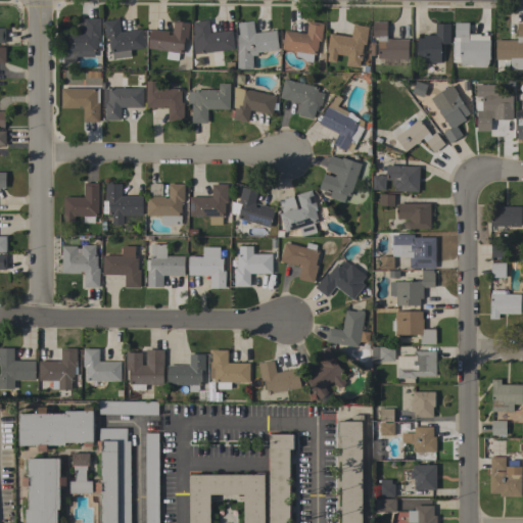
[(100,38),(97,38),(97,52),(95,52),(94,57),(77,57),(77,63),(64,62),(64,51),(62,51),(62,32),(81,33),(82,18),(100,18),(100,38)]
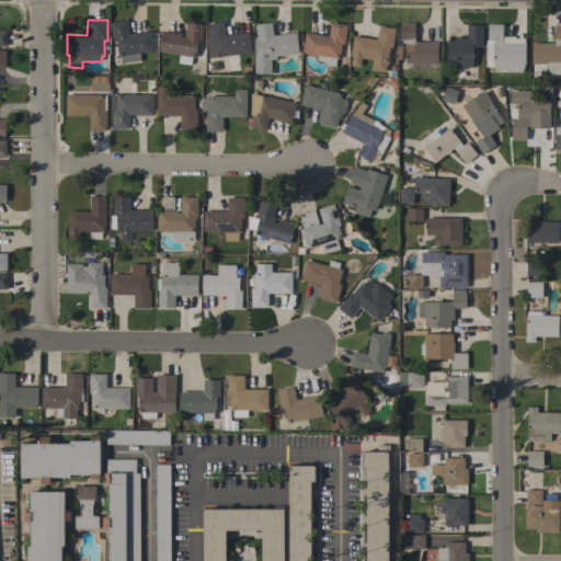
[(152,31),(155,52),(139,54),(140,61),(121,64),(121,56),(118,57),(116,42),(113,42),(111,23),(127,21),(129,34),(152,31)]
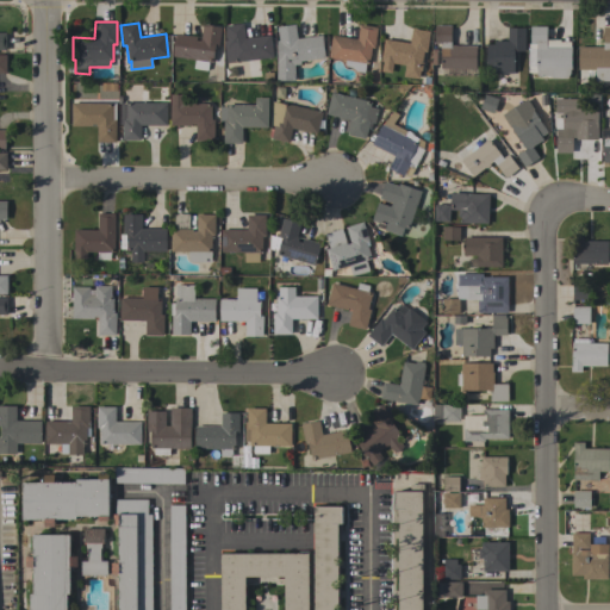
[(209,62),(207,70),(193,69),(194,60),(172,56),(175,33),(200,37),(203,24),(221,27),(218,47),(215,45),(212,63),(209,62)]
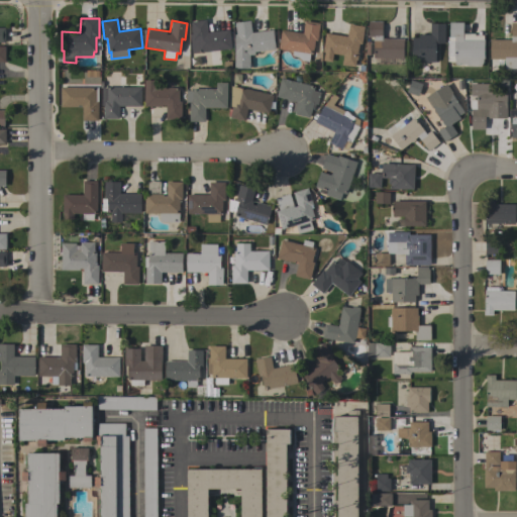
[(197,53),(196,39),(193,39),(191,22),(206,20),(207,32),(229,29),(231,48),(197,53)]
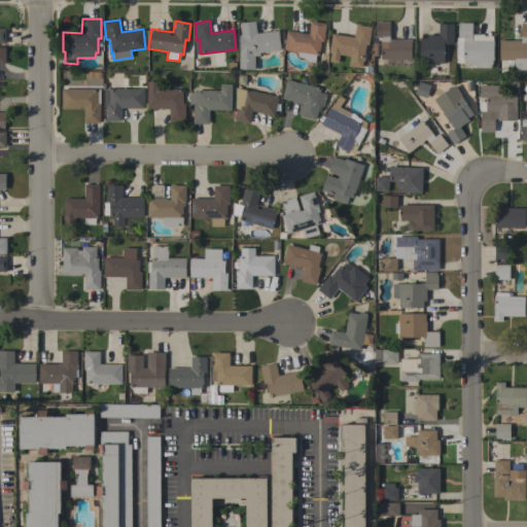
[(280,50),(259,53),(259,56),(254,56),(254,70),(239,70),(239,35),(241,35),(239,23),(255,21),(257,36),(261,36),(260,33),(278,31),(280,50)]
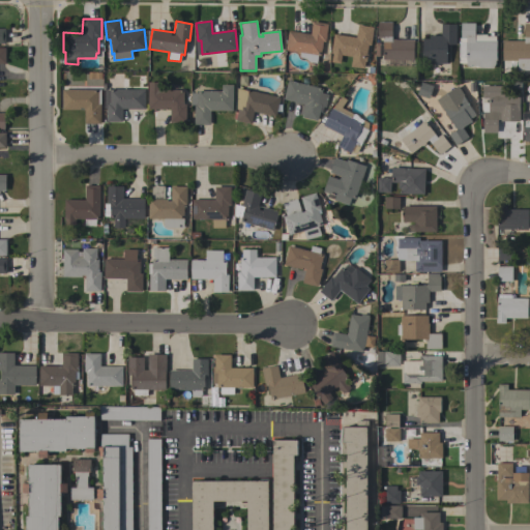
[(318,55),(317,63),(310,62),(305,59),(299,57),(300,53),(286,50),(289,31),(311,34),(313,22),(328,24),(325,41),(323,41),(321,56),(318,55)]
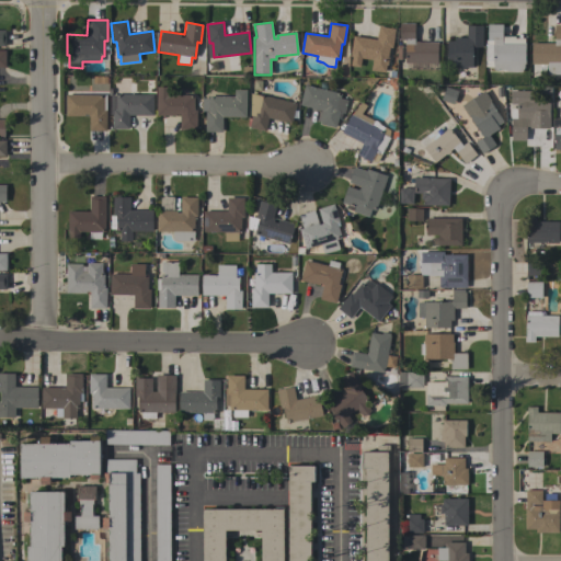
[(437,43),(437,64),(432,64),(405,64),(405,39),(400,39),(400,23),(415,24),(414,42),(437,43)]
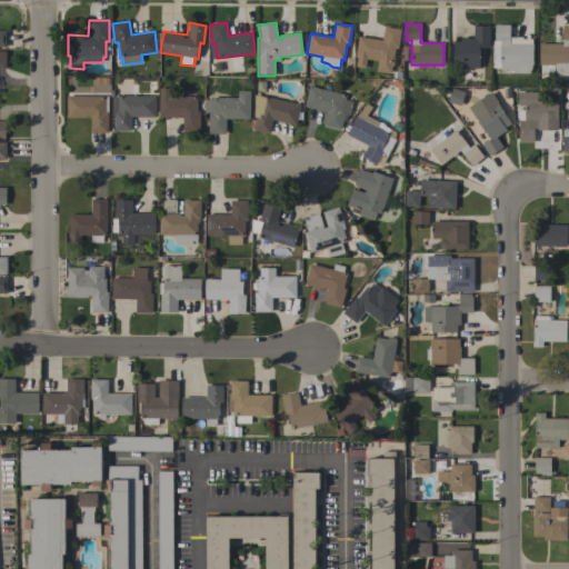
[(515,73),(515,71),(500,71),(500,68),(492,68),(492,62),(492,46),(492,41),(495,41),(495,25),(510,25),(509,37),(521,37),(521,39),(532,39),(532,43),(532,65),(531,65),(531,68),(529,73),(515,73)]
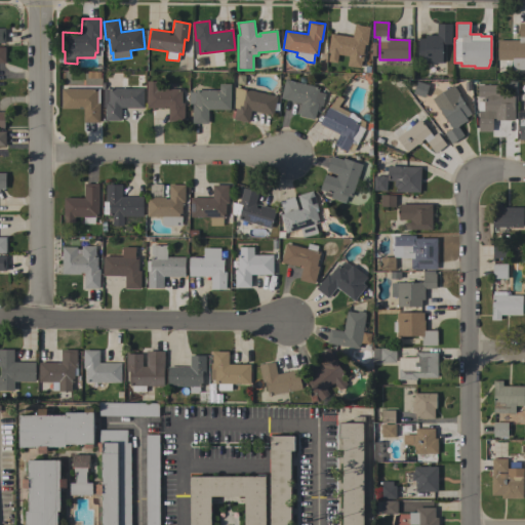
[(451,44),(442,44),(442,63),(418,63),(418,38),(426,38),(426,35),(437,35),(437,24),(451,24),(451,44)]
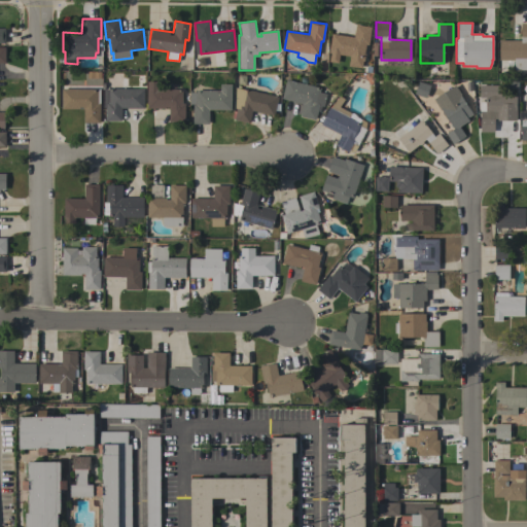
[(521,40),(521,24),(526,24),(526,70),(514,70),(515,61),(499,60),(499,40),(521,40)]
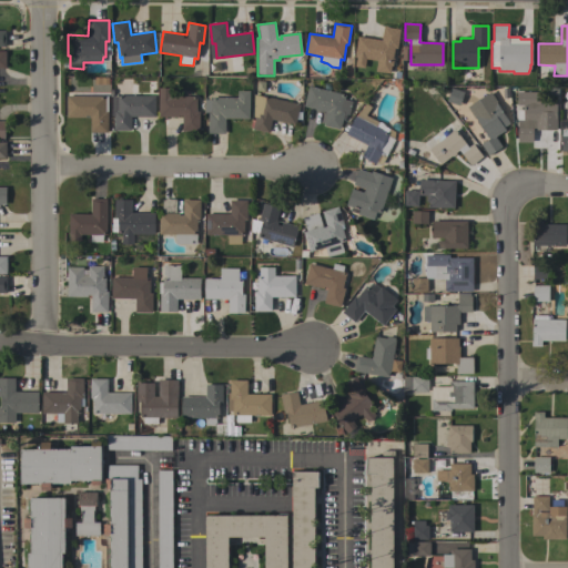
[(386,62),(385,63),(378,62),(378,61),(354,57),(357,37),(382,40),(384,27),(399,29),(397,48),(394,48),(392,63),(386,62)]
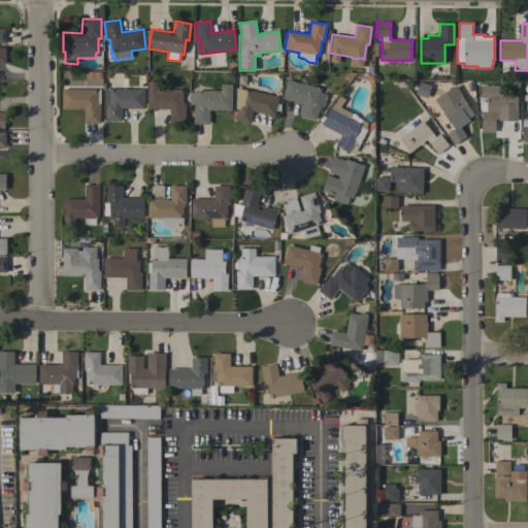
[(321,88),(320,93),(327,94),(324,106),(322,106),(322,108),(319,108),(316,121),(301,117),(303,104),(282,99),(287,79),(321,88)]
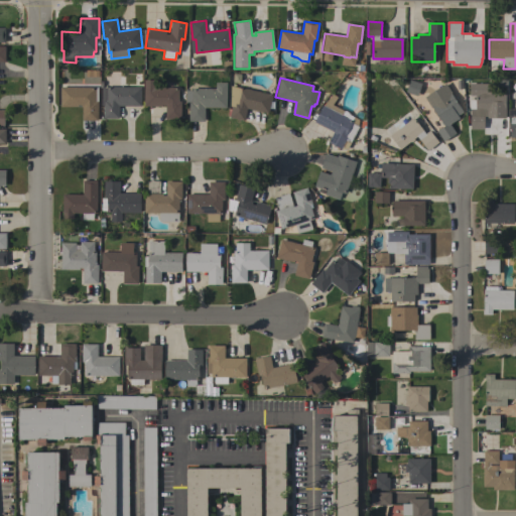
[(144,80),(154,80),(154,88),(178,88),(178,102),(180,102),(180,119),(165,119),(165,105),(162,105),(162,106),(144,106),(144,80)]
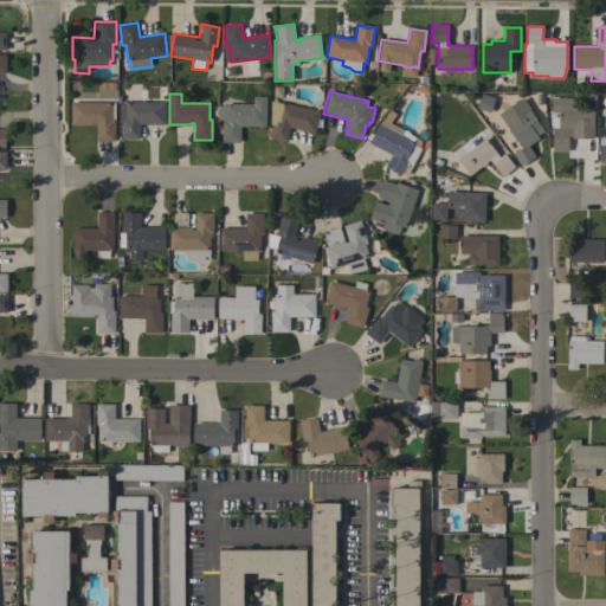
[(240,127),(240,142),(221,142),(223,120),(218,120),(218,107),(225,107),(225,104),(253,104),(253,97),(266,97),(265,127),(240,127)]
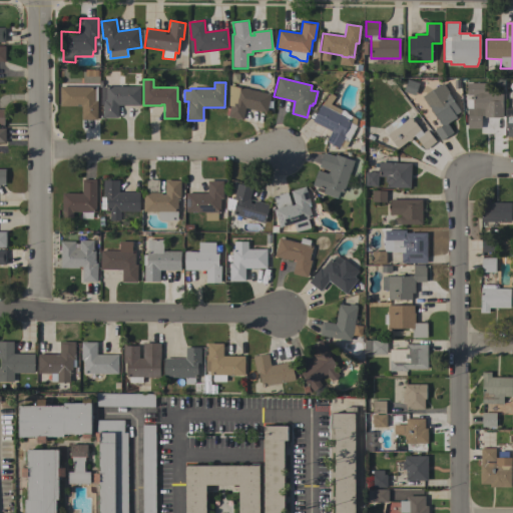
[(467,95),(467,83),(487,83),(486,92),(502,92),(502,111),(481,111),(481,128),(467,128),(467,113),(467,108),(473,108),(473,95),(467,95)]
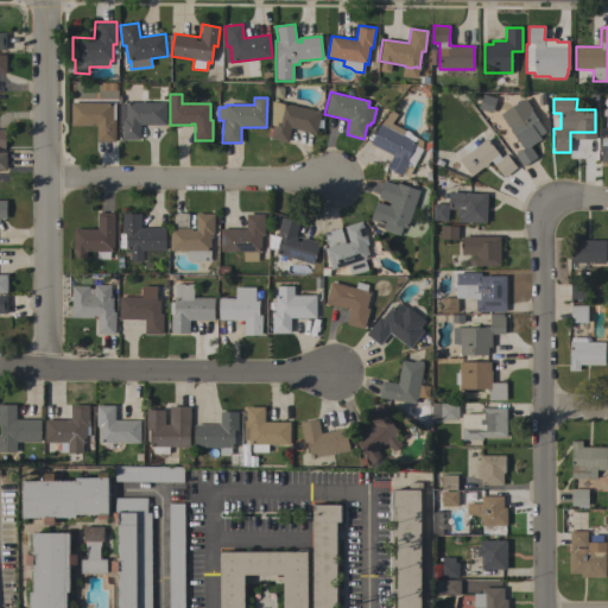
[(321,112),(316,133),(295,128),(296,127),(291,126),(287,143),(270,138),(273,125),(271,125),(272,100),(321,112)]
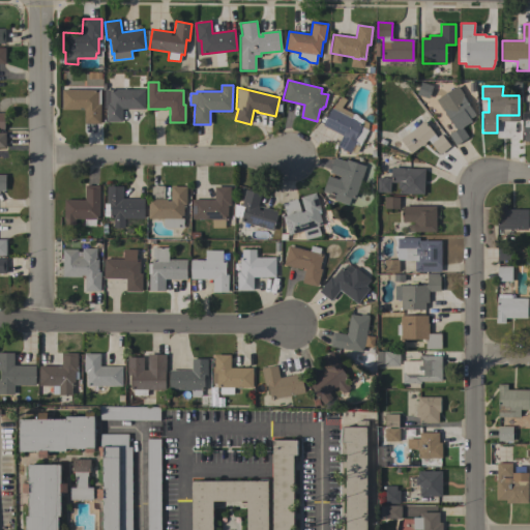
[(145,89),(145,109),(122,109),(122,122),(107,122),(107,109),(104,109),(105,88),(109,90),(109,89),(145,89)]
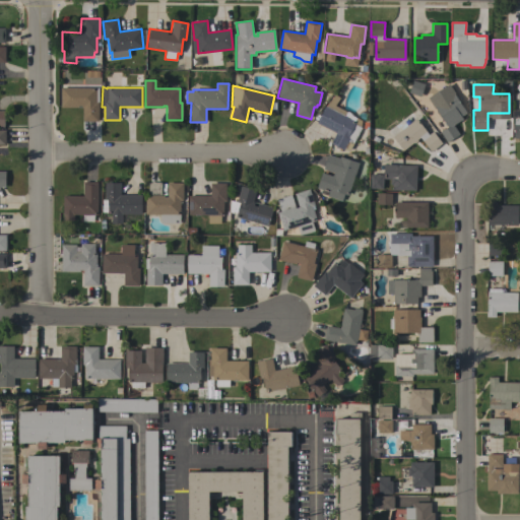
[(96,88),(96,102),(99,102),(99,122),(82,121),(82,108),(61,108),(61,87),(96,88)]
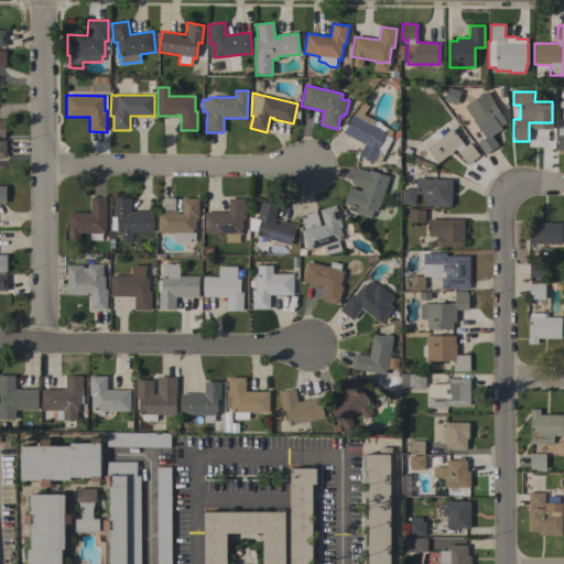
[(487,95),(506,122),(499,127),(501,129),(491,136),(498,145),(485,154),(477,143),(485,138),(469,115),(470,115),(468,111),(468,108),(487,95)]
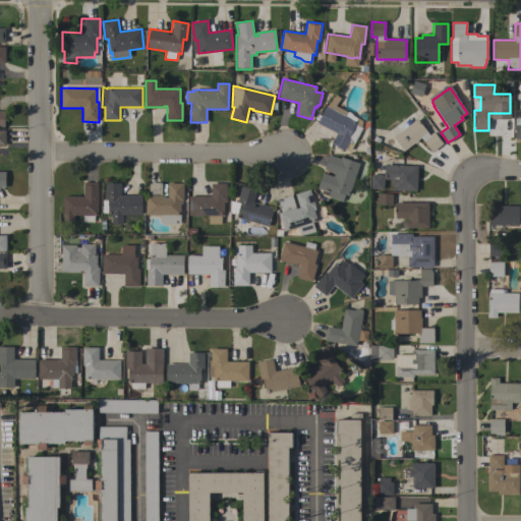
[(336,95),(341,99),(335,106),(347,112),(346,113),(348,112),(349,112),(351,113),(353,116),(357,118),(355,122),(356,122),(355,124),(361,127),(350,151),(349,151),(345,151),(331,143),(337,133),(317,123),(326,106),(327,107),(336,95)]
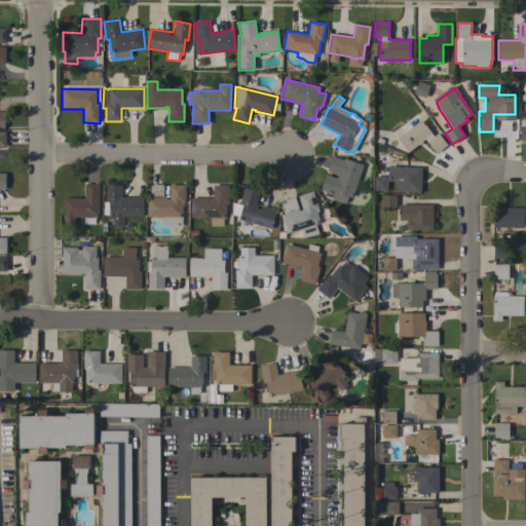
[(391,132),(405,121),(405,120),(407,118),(408,119),(416,113),(429,130),(430,129),(434,136),(438,134),(447,145),(436,153),(424,139),(421,142),(422,143),(419,145),(418,145),(408,152),(391,132)]
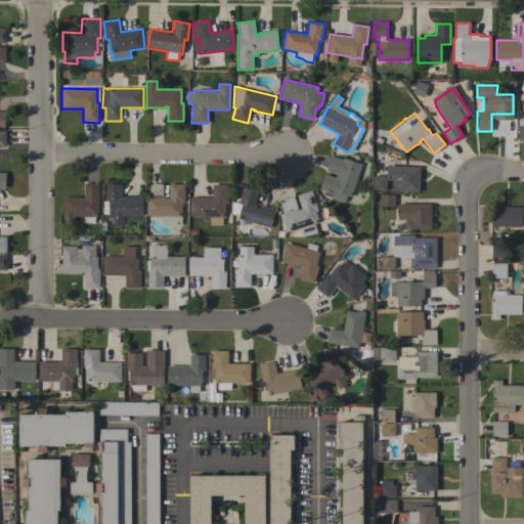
[(350,197),(347,195),(344,203),(330,198),(330,197),(323,194),(324,191),(319,189),(324,174),(335,178),(336,174),(325,171),(331,157),(342,161),(343,158),(361,165),(350,197)]
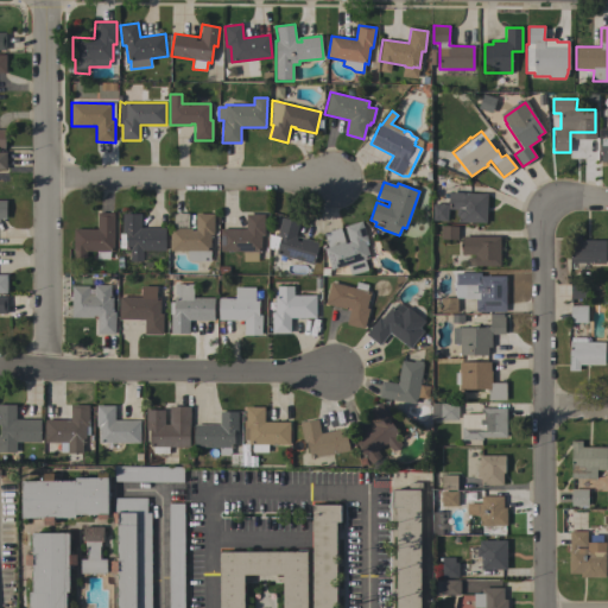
[(486,222),(458,222),(458,216),(456,216),(456,209),(449,209),(449,192),(463,192),(487,194),(486,222)]
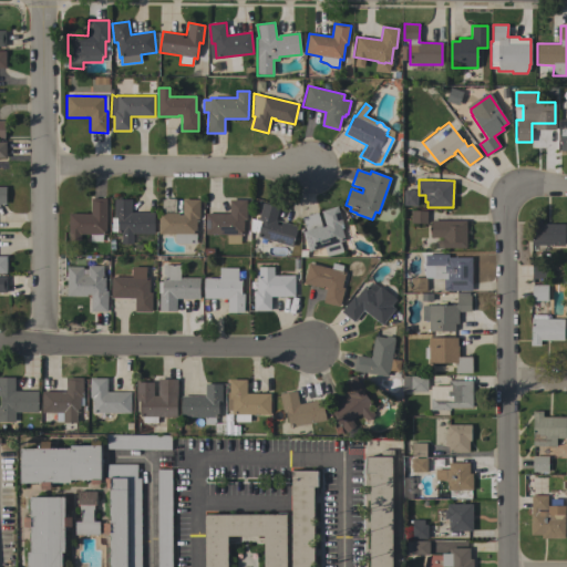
[(403,205),(404,191),(418,191),(416,206),(403,205)]
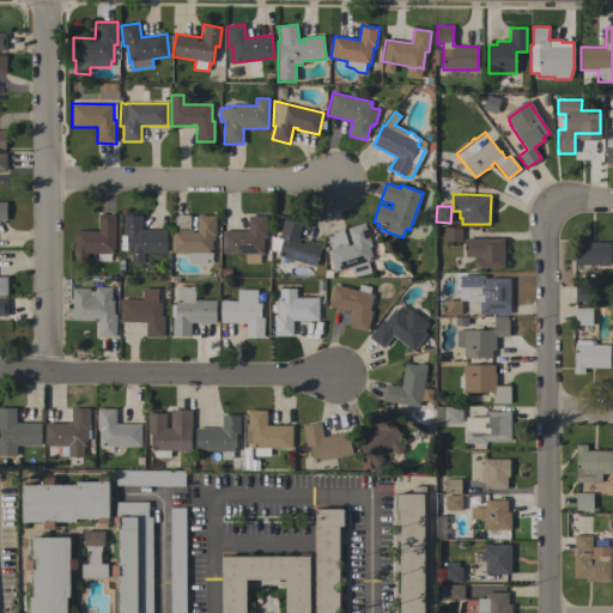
[(115,254),(111,254),(110,261),(97,261),(97,254),(87,254),(87,261),(74,261),(74,249),(74,231),(98,231),(98,214),(115,214),(115,254)]
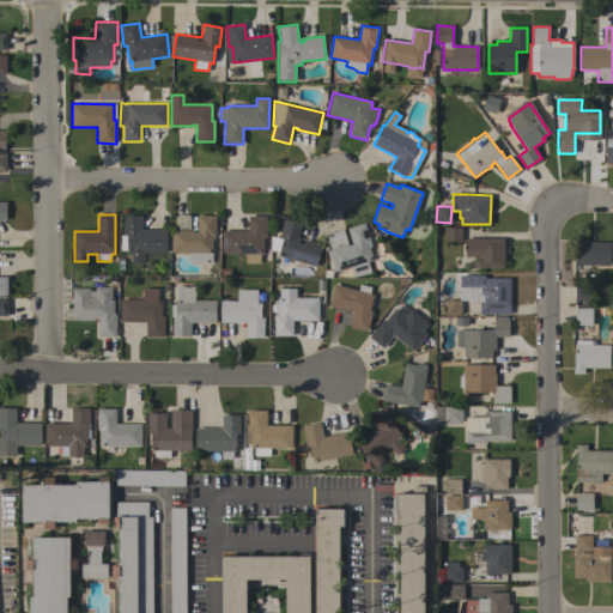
[(167,230),(167,253),(144,253),(144,263),(132,263),(132,253),(126,253),(127,250),(120,250),(120,235),(123,235),(123,216),(143,216),(143,230),(167,230)]
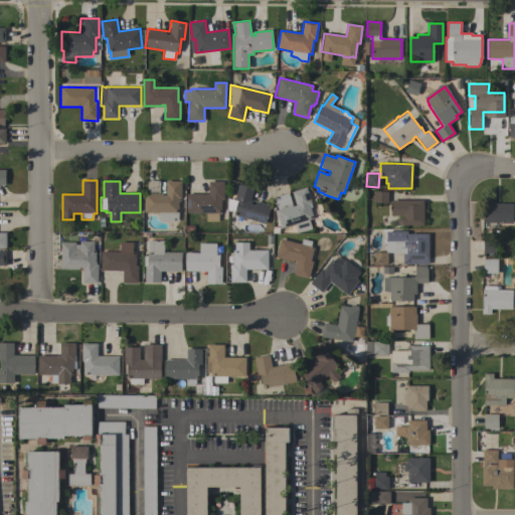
[(147,193),(147,181),(160,181),(159,193),(162,193),(162,195),(166,195),(166,181),(181,181),(181,199),(178,199),(178,221),(159,221),(159,212),(144,212),(144,193),(147,193)]
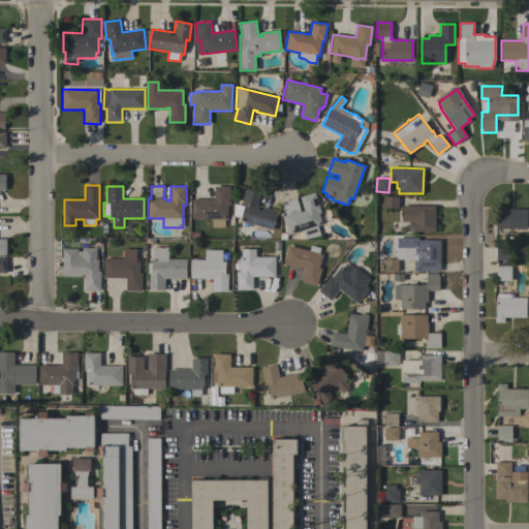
[(214,199),(214,186),(229,186),(229,205),(227,205),(227,219),(224,219),(224,226),(212,226),(212,219),(191,219),(191,199),(214,199)]
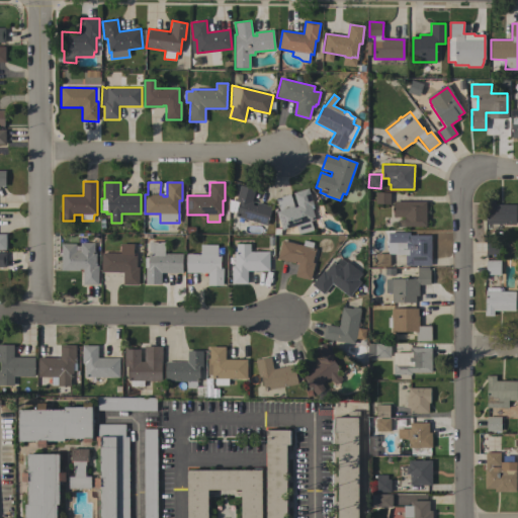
[(235,217),(236,213),(229,211),(230,199),(236,201),(240,185),(255,190),(252,201),(253,201),(252,204),(256,205),(257,202),(272,206),(266,226),(235,217)]
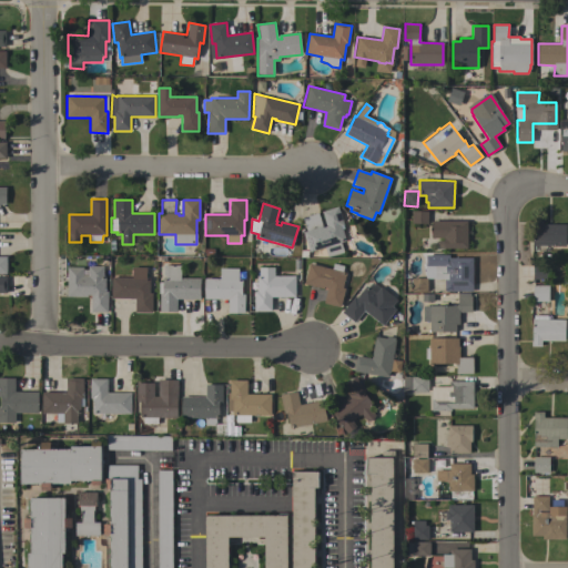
[(341,242),(343,252),(327,256),(324,247),(310,252),(303,232),(306,231),(302,217),(317,213),(323,227),(326,226),(322,212),(338,206),(344,225),(341,226),(345,241),(341,242)]
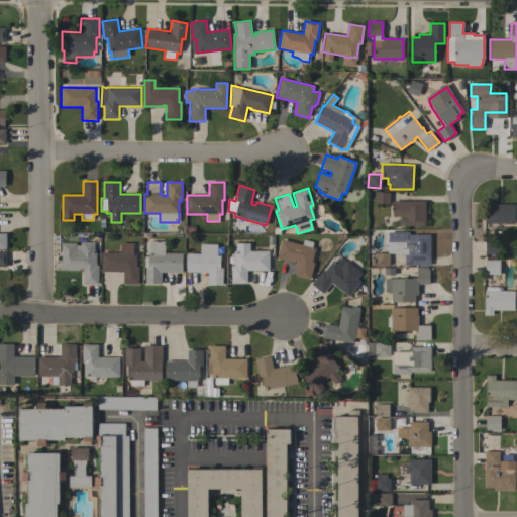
[(389,204),(375,203),(375,192),(389,192),(389,204)]
